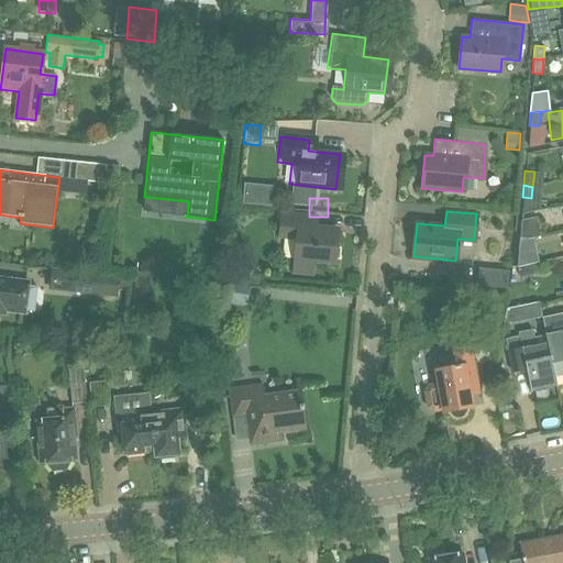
[(273,239),(290,240),(289,258),(328,262),(330,238),(308,235),(309,217),(274,214),(273,239)]
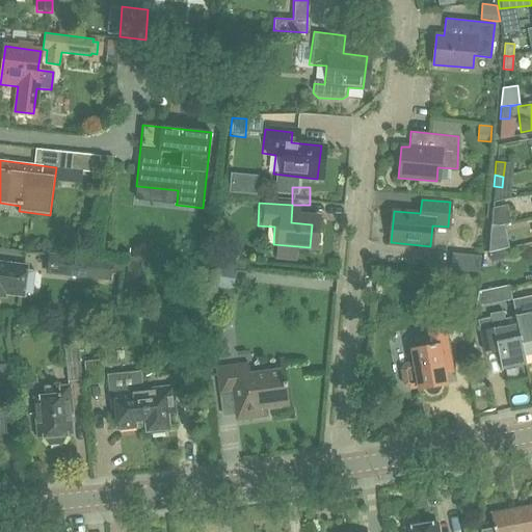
[(493,207),(490,222),(504,224),(510,223),(506,205),(493,207)]
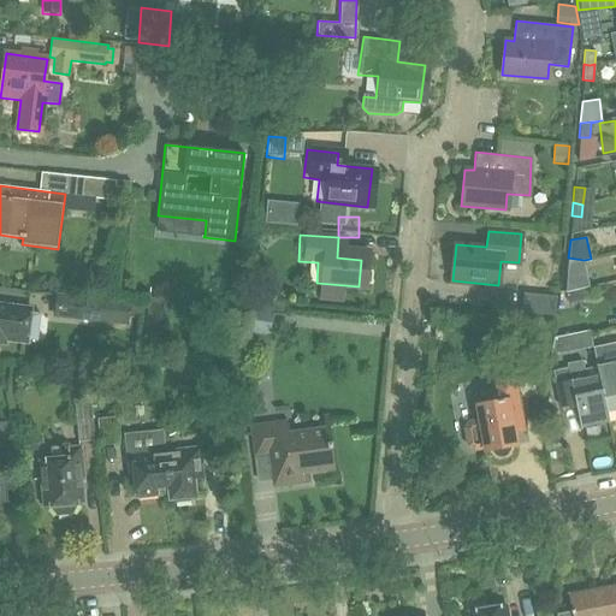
[(587,286),(585,273),(567,277),(566,291),(567,290),(581,288),(587,286)]
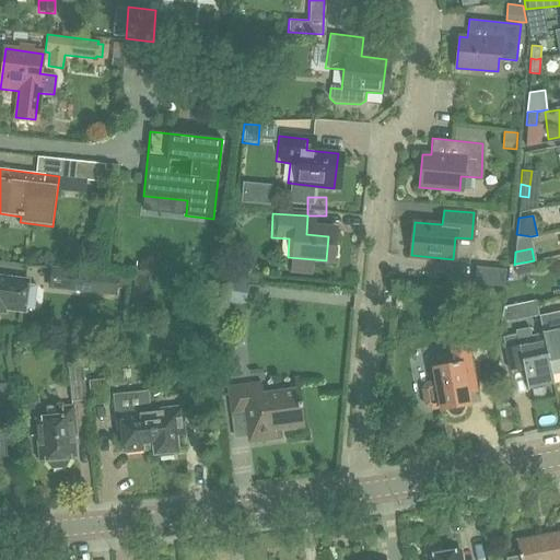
[(528,261),(515,264),(517,276),(531,273),(528,261)]
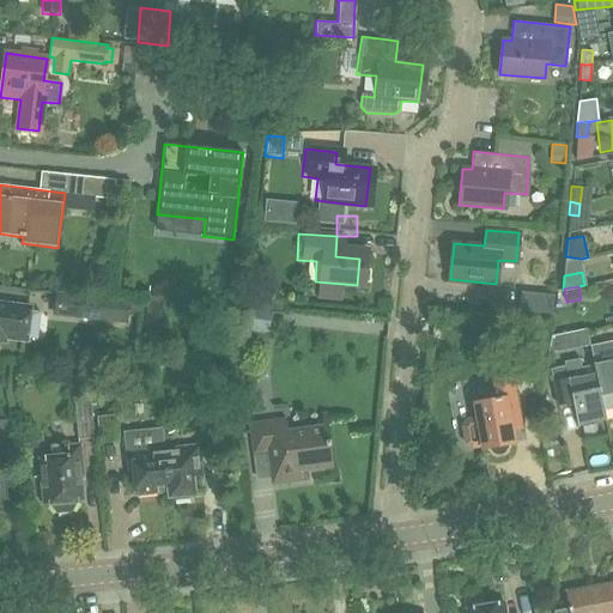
[(521,292),(520,309),(553,311),(554,296),(521,292)]
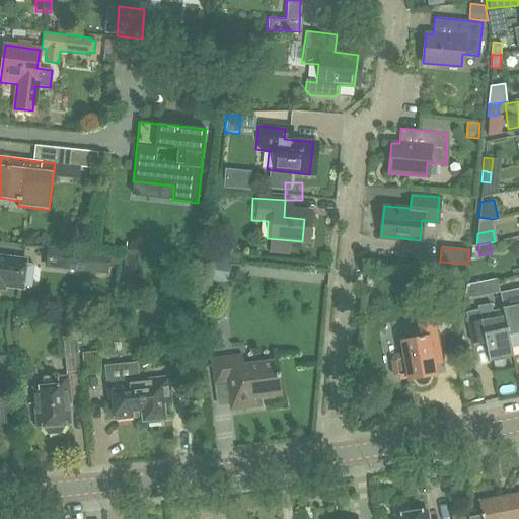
[(49,249),(47,266),(81,269),(107,272),(109,257),(82,254),(82,252),(49,249)]
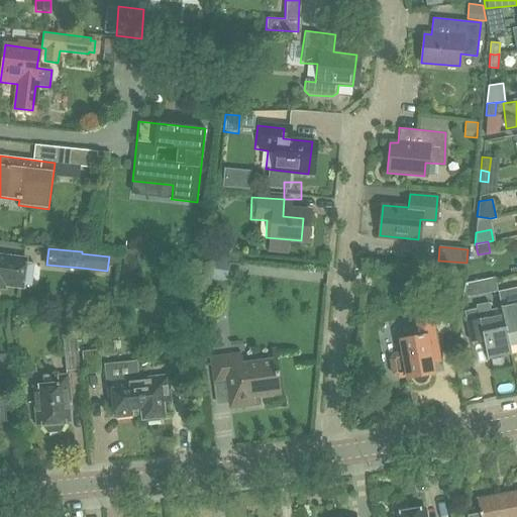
[(0,256),(0,289),(4,290),(4,286),(23,289),(27,261),(0,256)]
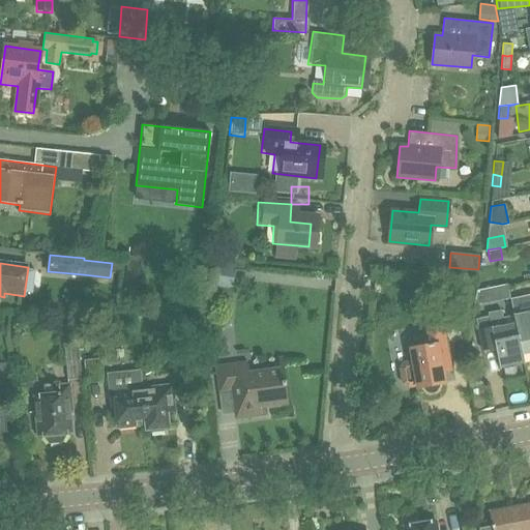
[(214,288),(233,290),(235,265),(216,263),(214,288)]
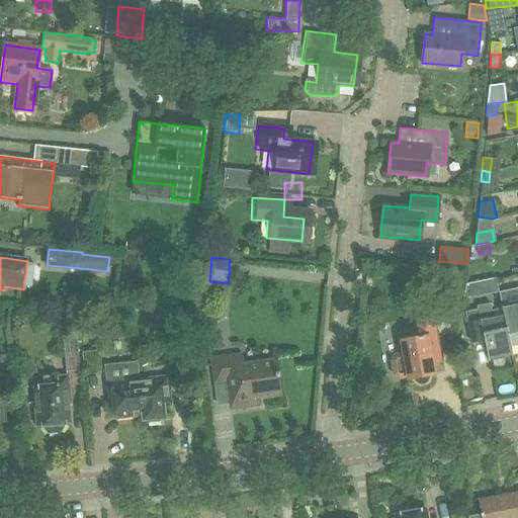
[(439,268),(438,276),(462,279),(463,271),(439,268)]
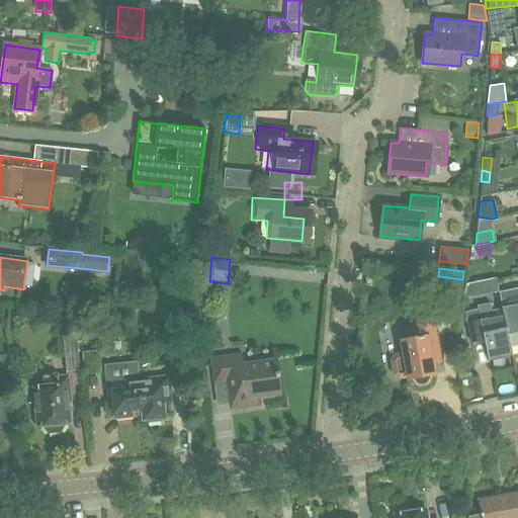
[(470,282),(461,283),(460,303),(473,300),(470,282)]
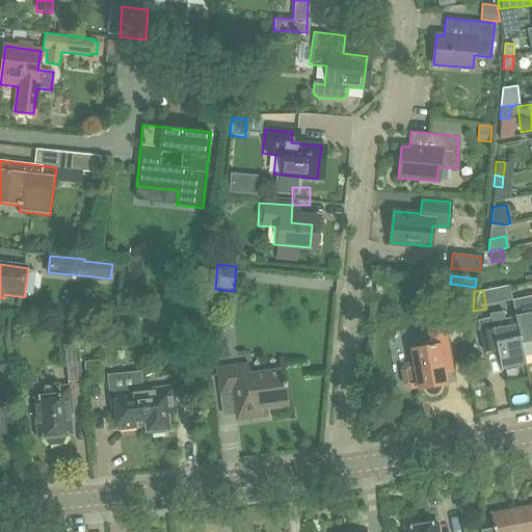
[(515,316),(517,324),(524,356),(531,353),(531,299),(526,301),(528,314),(515,316)]
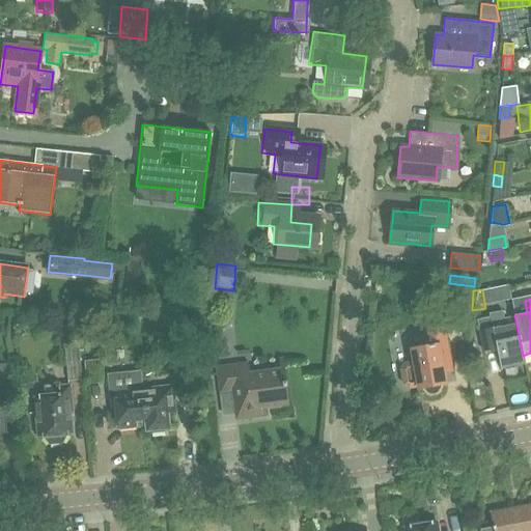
[(101,304),(101,313),(113,313),(113,304),(101,304)]
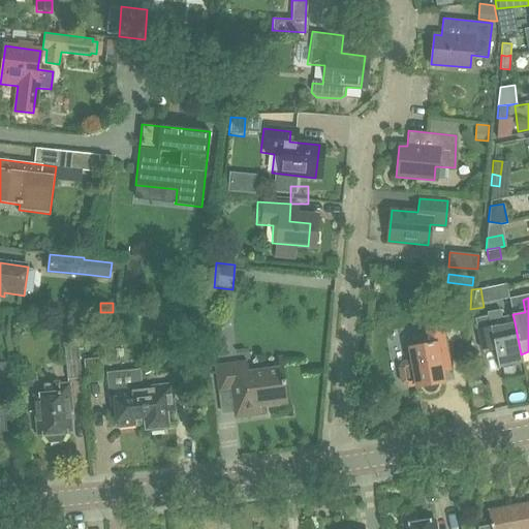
[(477,318),(474,319),(480,350),(494,348),(498,368),(523,363),(521,354),(515,322),(502,325),(499,309),(476,314),(477,318)]
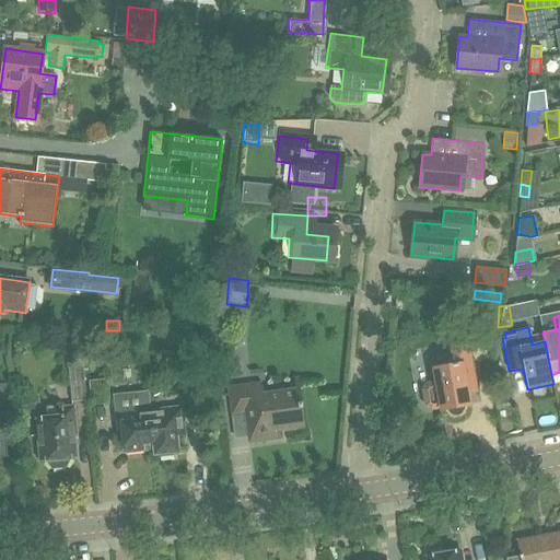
[(96,334),(83,334),(83,346),(96,346),(96,334)]
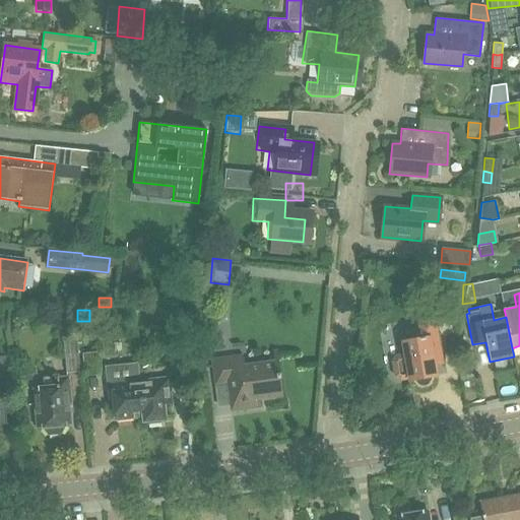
[(399,369),(396,369),(399,382),(416,379),(416,382),(418,385),(421,386),(426,385),(429,383),(430,380),(430,377),(435,376),(433,364),(440,362),(434,325),(429,326),(428,321),(421,322),(423,327),(415,328),(417,339),(402,342),(404,355),(397,356),(399,369)]
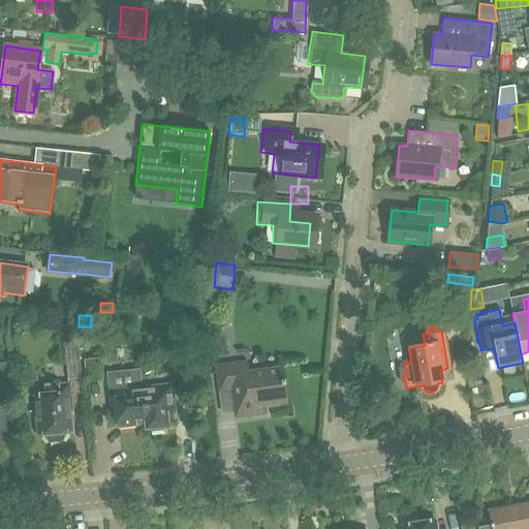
[(64,346),(67,379),(82,378),(79,345),(64,346)]
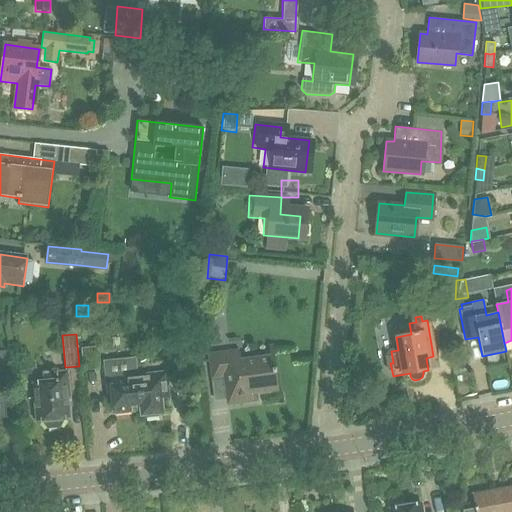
[(191,338),(183,339),(185,356),(193,355),(191,338)]
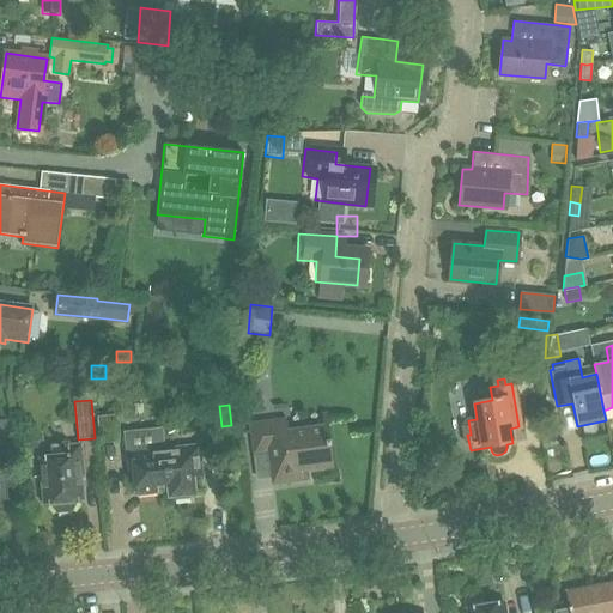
[(327,414),(250,424),(254,454),(268,453),(273,484),(309,479),(308,469),(333,467),(327,414)]
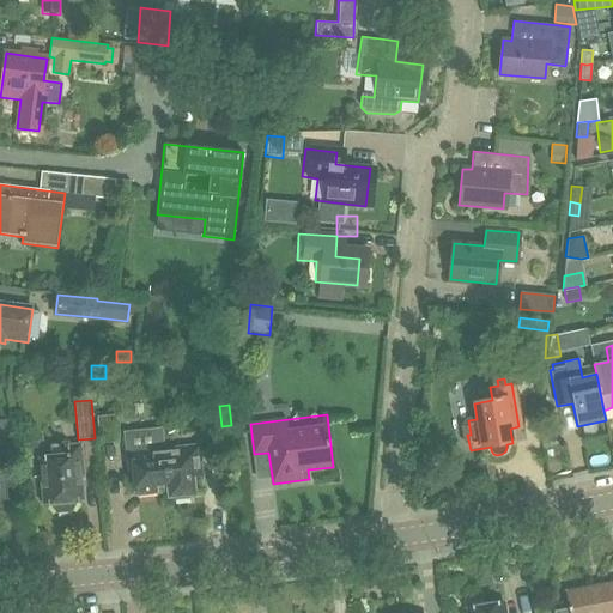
[(97,418),(101,444),(117,442),(114,416),(97,418)]
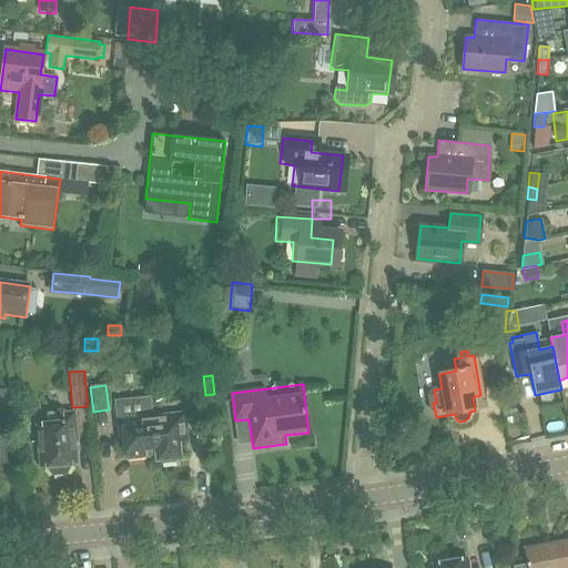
[(36,425),(40,465),(44,465),(51,473),(64,472),(70,463),(75,462),(73,444),(78,444),(74,411),(46,413),(47,424),(36,425)]
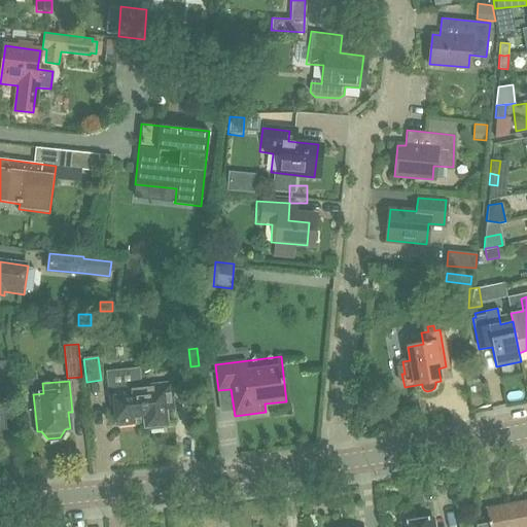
[(140,387),(144,422),(145,422),(146,427),(167,425),(165,410),(173,409),(170,384),(140,387)]
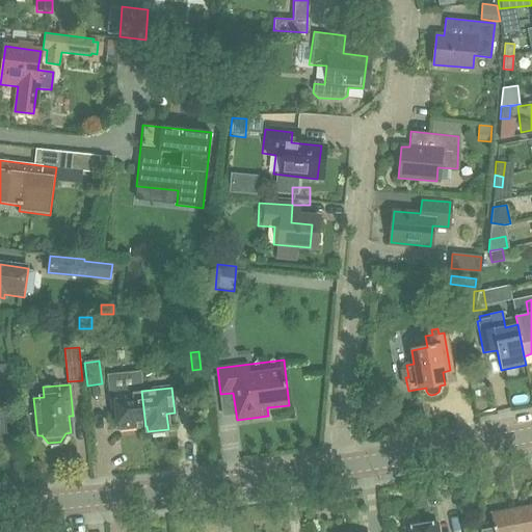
[(117,429),(145,426),(141,391),(117,394),(117,400),(114,400),(117,429)]
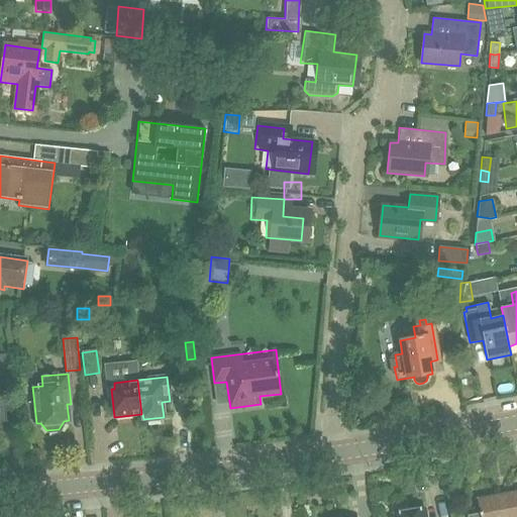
[(516,516),(516,492),(477,500),(480,513),(467,515),(467,516),(516,516)]
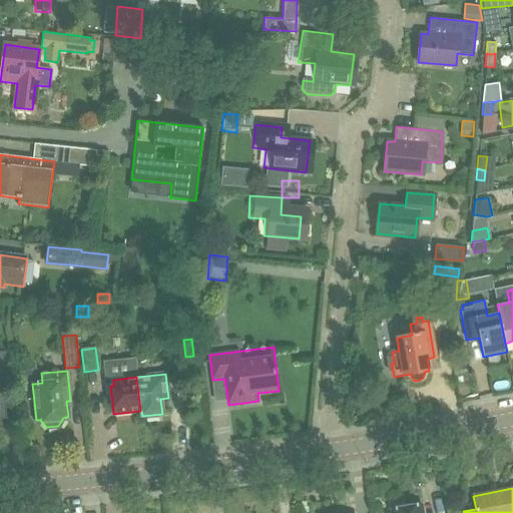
[(393,512),(421,512),(420,506),(408,508),(407,504),(395,506),(396,510),(393,510),(393,512)]
